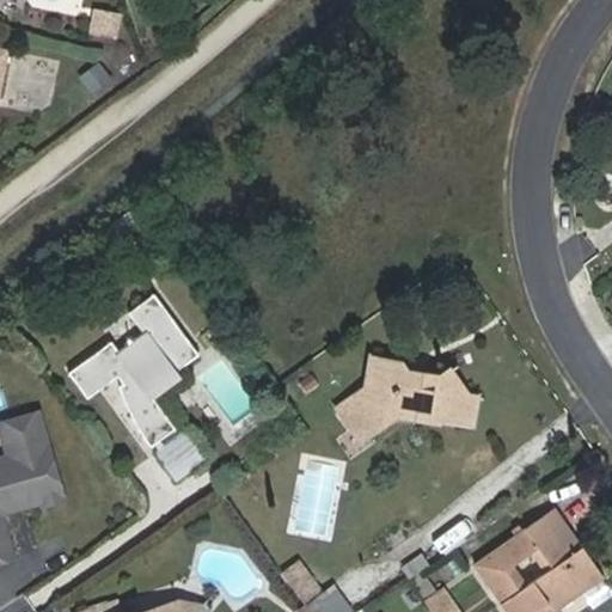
[(87,34),(116,43),(126,16),(97,6),(87,34)]
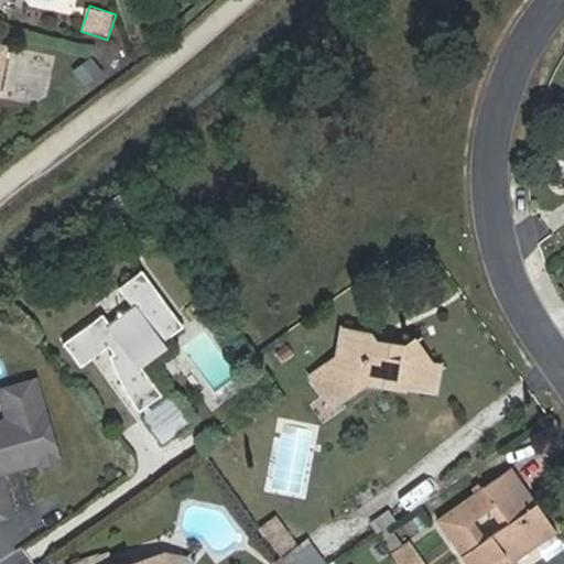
[(74,69),(86,86),(105,73),(93,56),(74,69)]
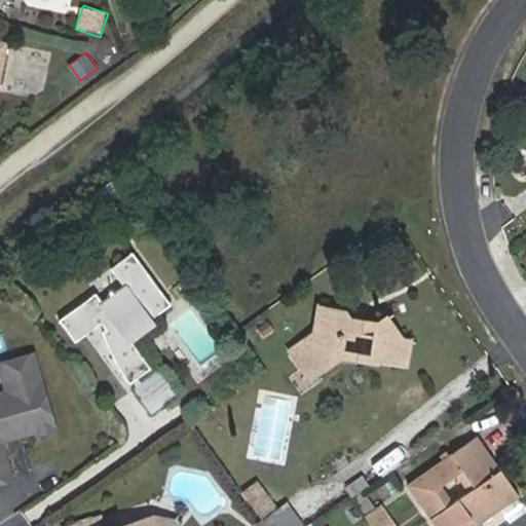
[(109,211),(130,196),(117,178),(97,193),(109,211)]
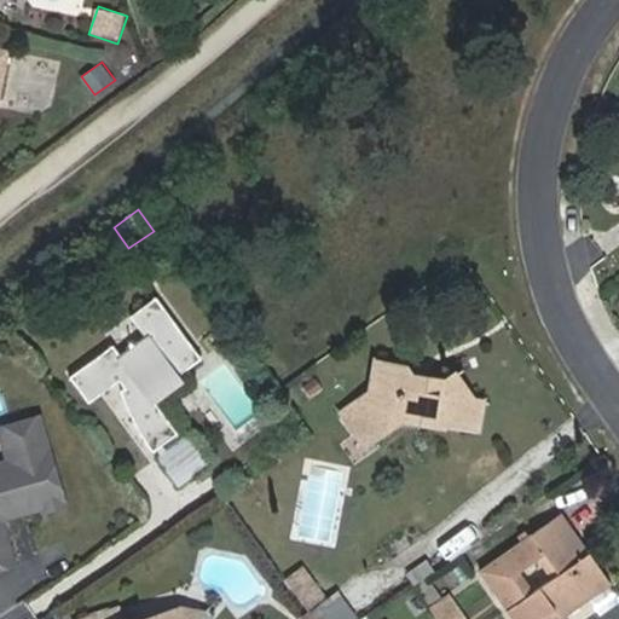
[(150,388),(198,348),(150,288),(127,306),(142,327),(138,329),(123,331),(122,341),(116,346),(106,334),(67,366),(85,394),(117,369),(122,376),(117,380),(138,421),(152,439),(174,422),(150,388)]
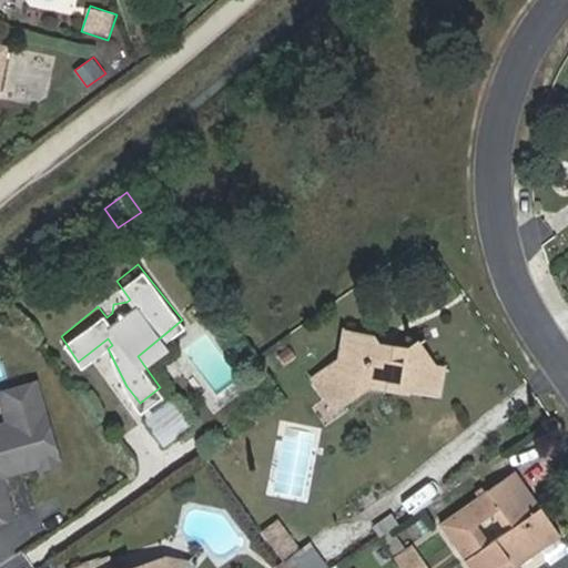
[(333,366),(305,387),(318,404),(328,397),(335,407),(372,383),(377,388),(439,396),(444,368),(435,366),(418,345),(411,352),(377,345),(372,338),(344,333),(340,352),(330,359),(333,366)]
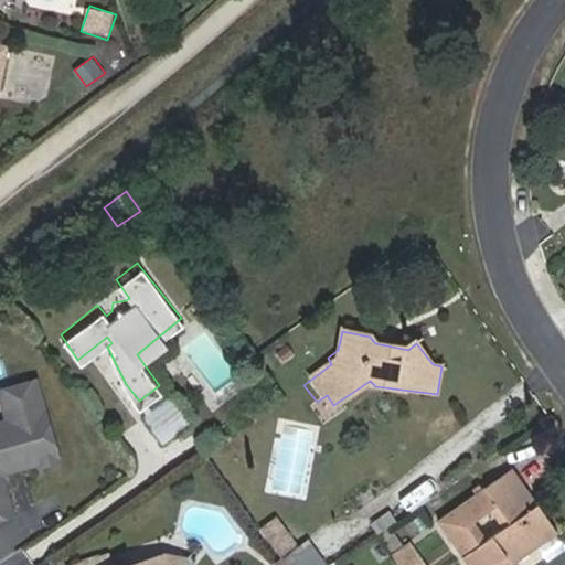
[(33,379),(0,387),(0,397),(6,417),(8,426),(0,428),(0,513),(9,511),(0,480),(0,469),(2,468),(8,467),(4,456),(16,452),(19,465),(36,459),(41,462),(52,459),(54,455),(33,379)]
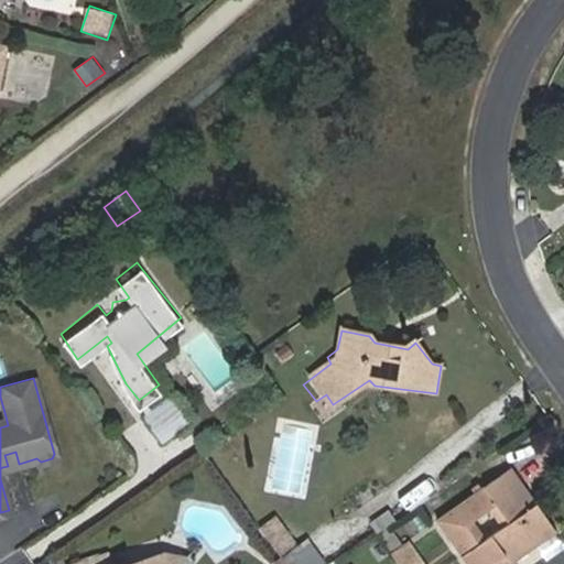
[(161,433),(188,411),(170,387),(143,407),(161,433)]
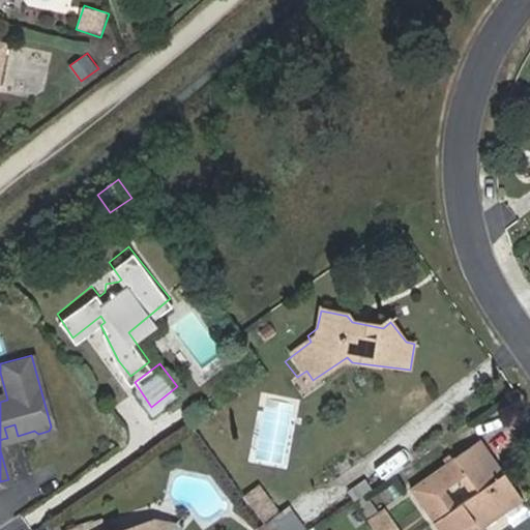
[(15,424),(4,428),(7,438),(18,436),(15,424)]
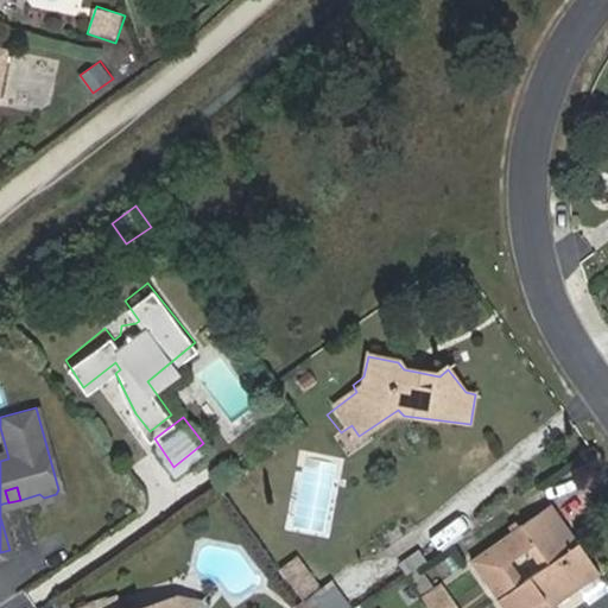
[(580,544),(571,549),(558,529),(567,524),(553,504),(472,561),(504,607),(532,607),(546,599),(551,607),(552,607),(578,590),(572,581),(595,565),(580,544)]
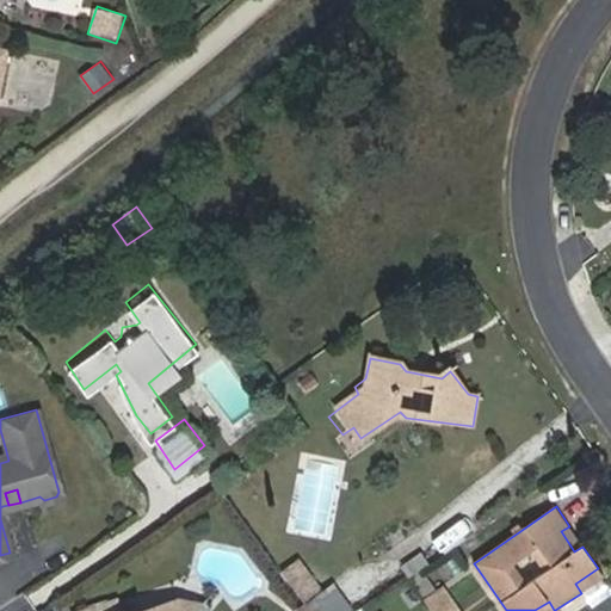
[(582,547),(569,526),(561,531),(574,551),(582,547)]
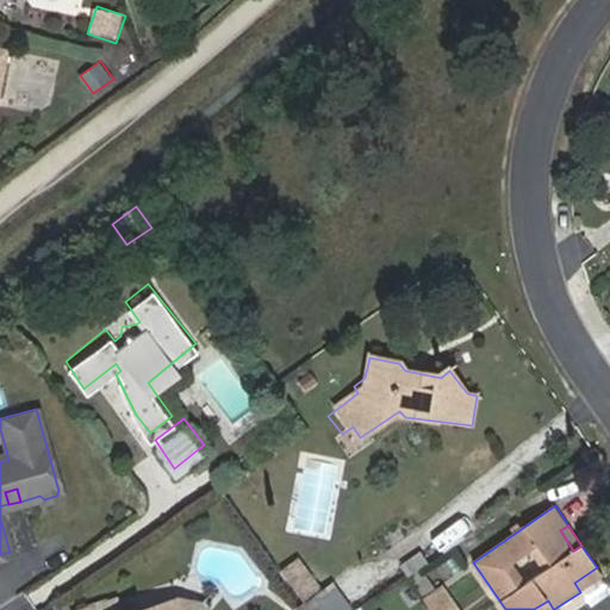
[(396,560),(406,574),(409,578),(436,559),(423,540),(396,560)]
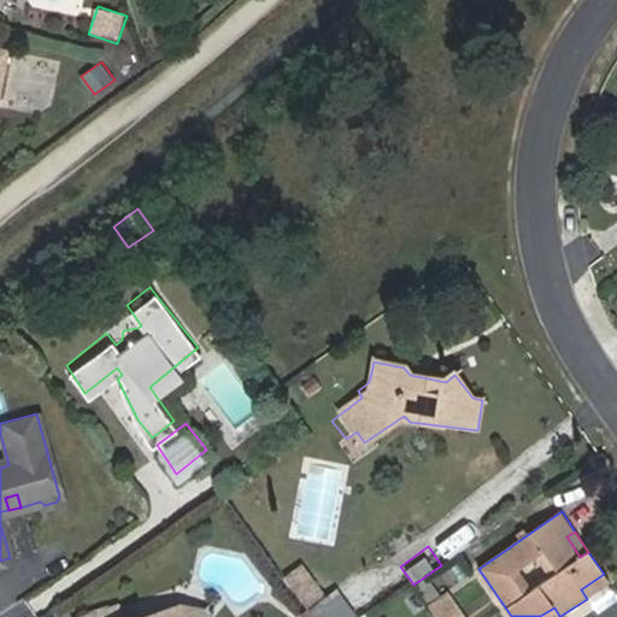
[(306,606),(327,593),(305,563),(285,576),(306,606)]
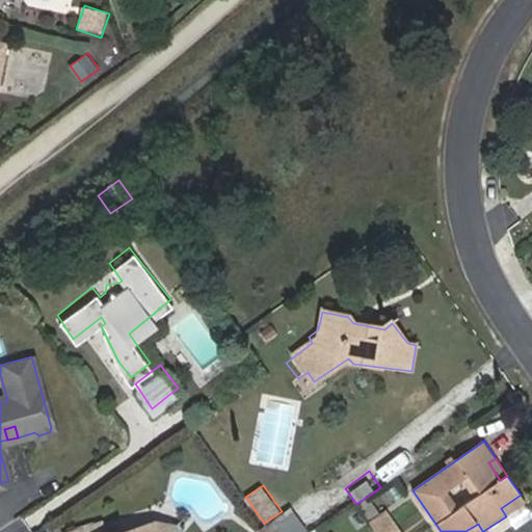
[(526,502),(521,495),(501,508),(506,516),(526,502)]
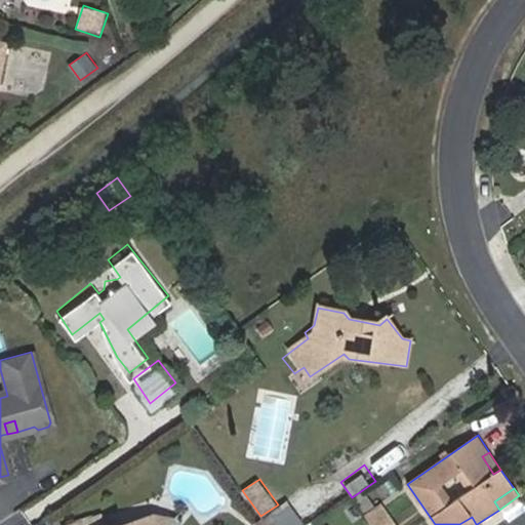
[(266,524),(305,524),(287,500),(261,519),(266,524)]
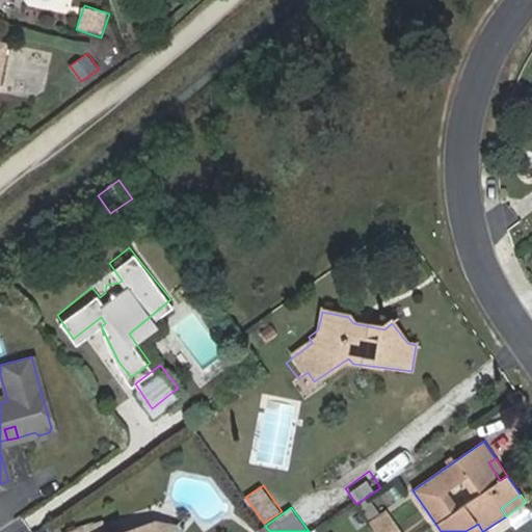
[(394,531),(386,519),(372,528),(374,531),(394,531)]
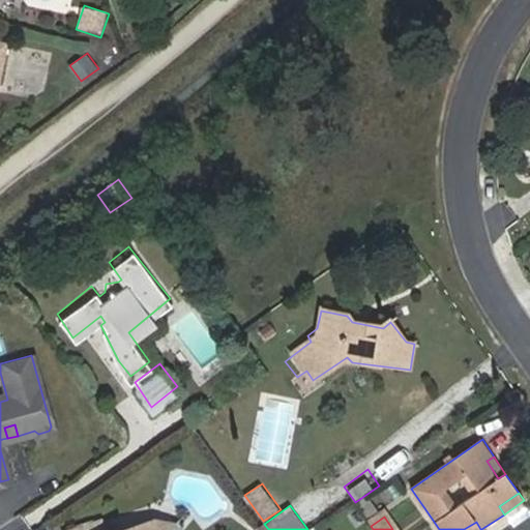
[(159,529),(157,519),(116,529),(104,529),(98,518),(64,527),(64,529),(159,529)]
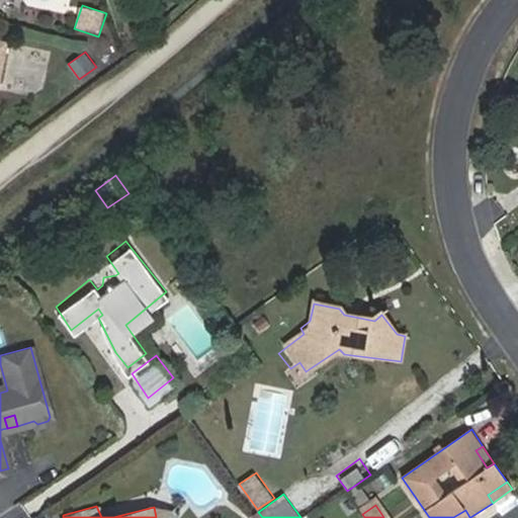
[(173,517),(172,512),(154,507),(156,517),(173,517)]
